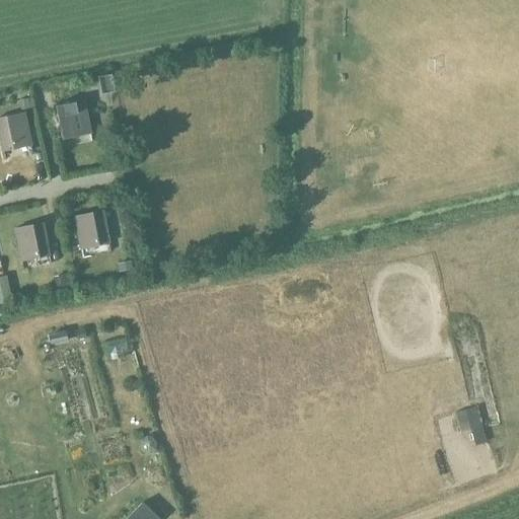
[(110,74),(97,77),(100,94),(115,92),(110,74)]
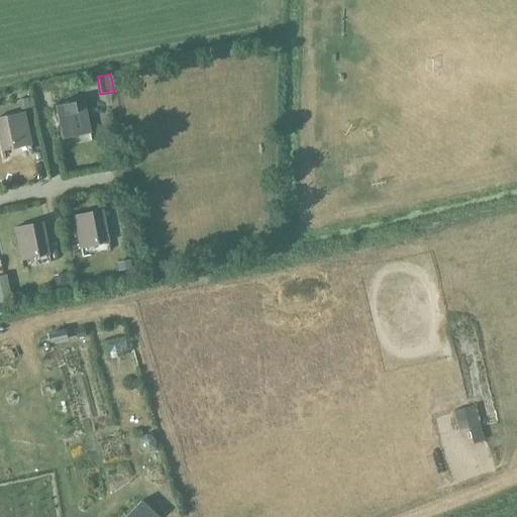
[(31,98),(18,101),(20,110),(32,107),(31,98)]
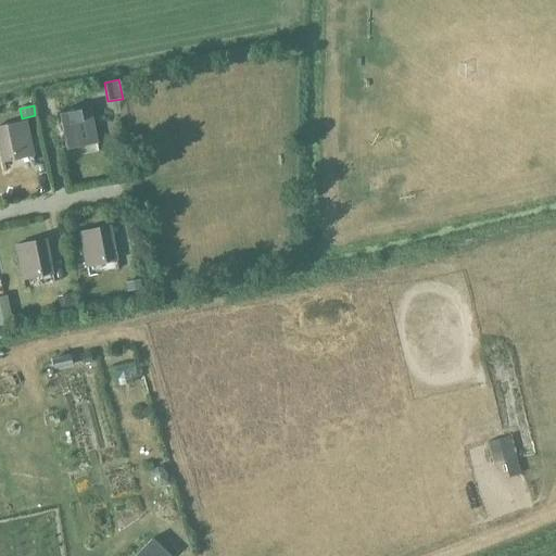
[(66,151),(98,144),(90,109),(59,115),(66,151)]
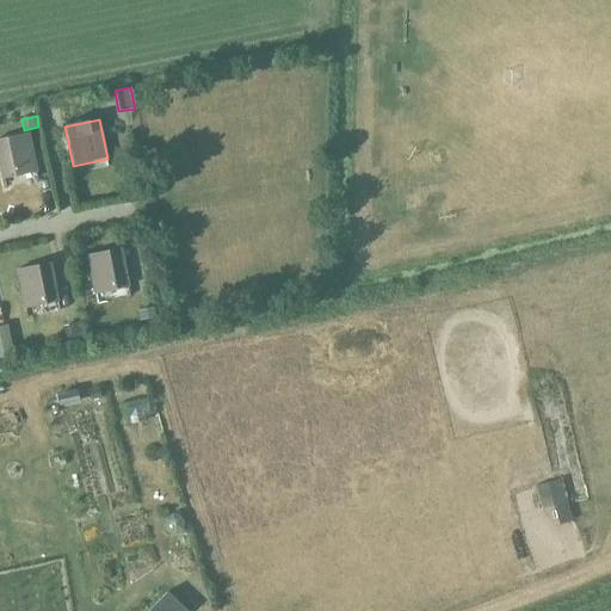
[(0,167),(2,181),(37,174),(29,134),(0,140),(0,167)]
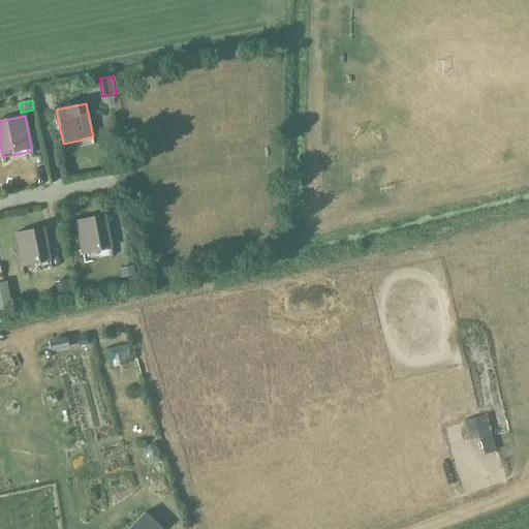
[(82,256),(112,250),(105,216),(75,222),(82,256)]
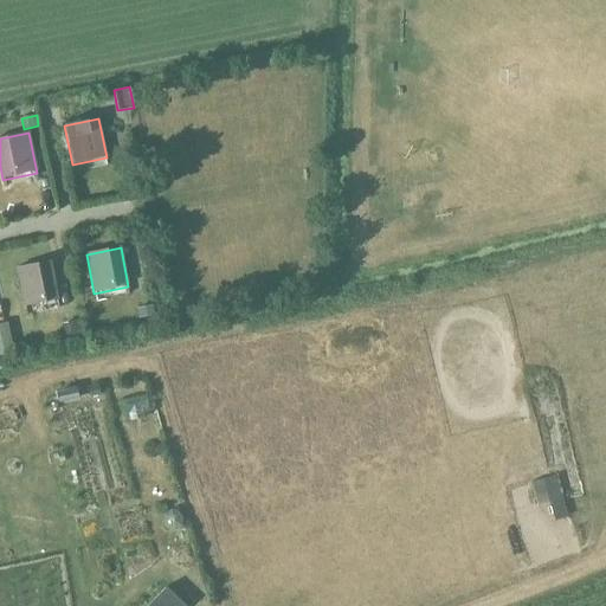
[(24,308),(58,301),(51,262),(17,269),(24,308)]
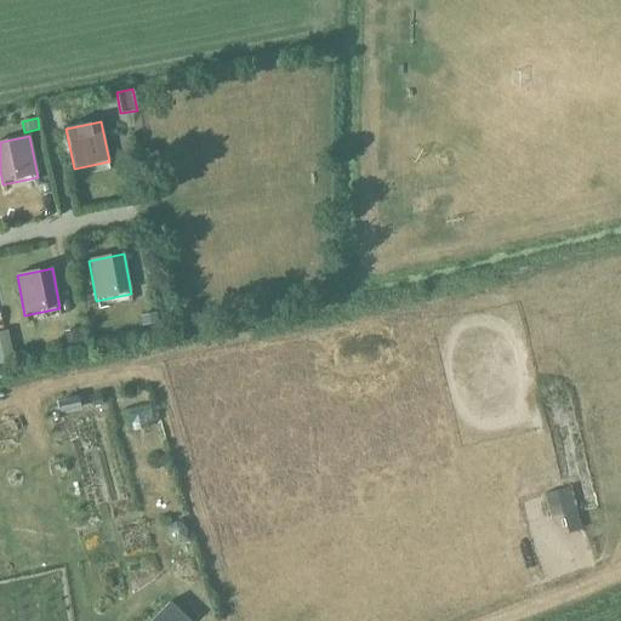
[(155,313),(141,317),(143,325),(158,323),(155,313)]
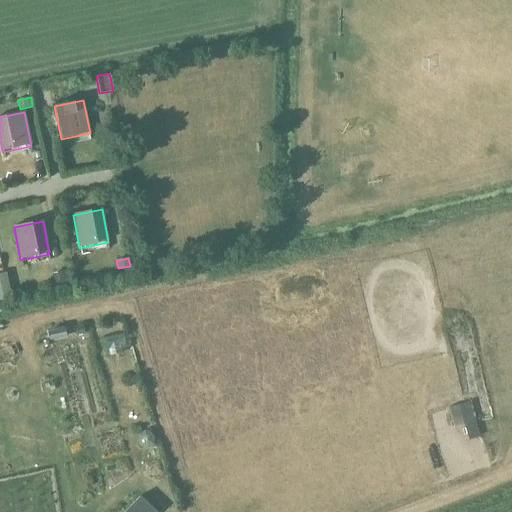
[(66,271),(53,273),(56,283),(68,281),(66,271)]
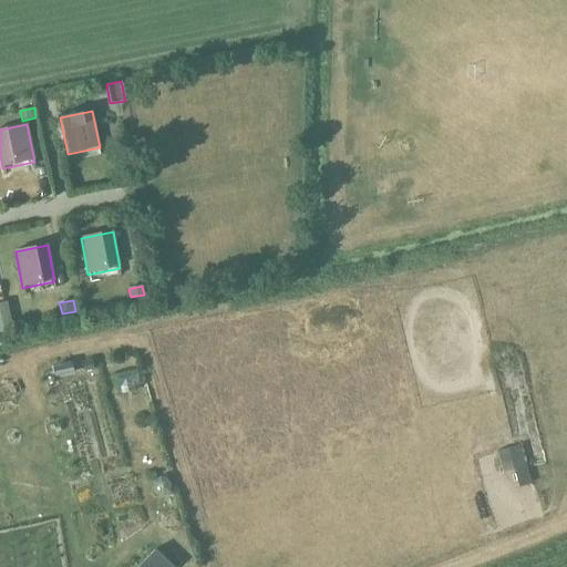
[(7,302),(0,303),(0,333),(12,331),(7,302)]
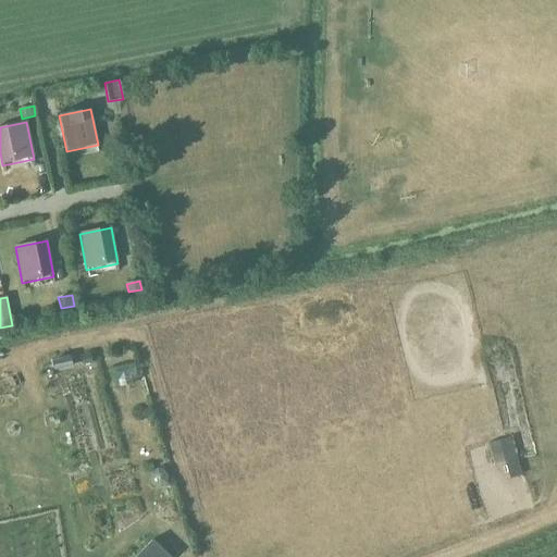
[(89,354),(82,355),(84,363),(91,362),(89,354)]
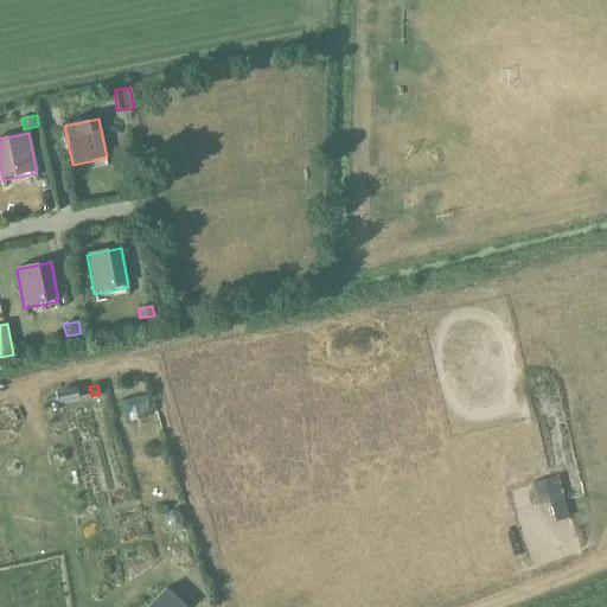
[(75,387),(56,391),(58,403),(77,398),(75,387)]
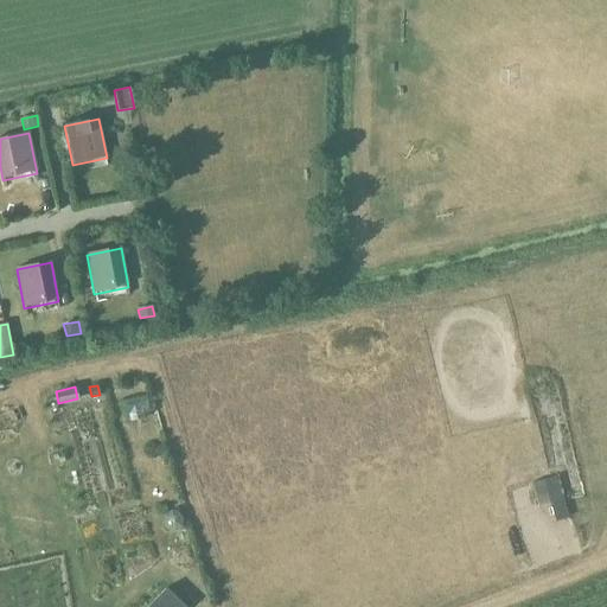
[(164,516),(163,524),(167,531),(176,532),(181,528),(184,519),(179,513),(171,511),(164,516)]
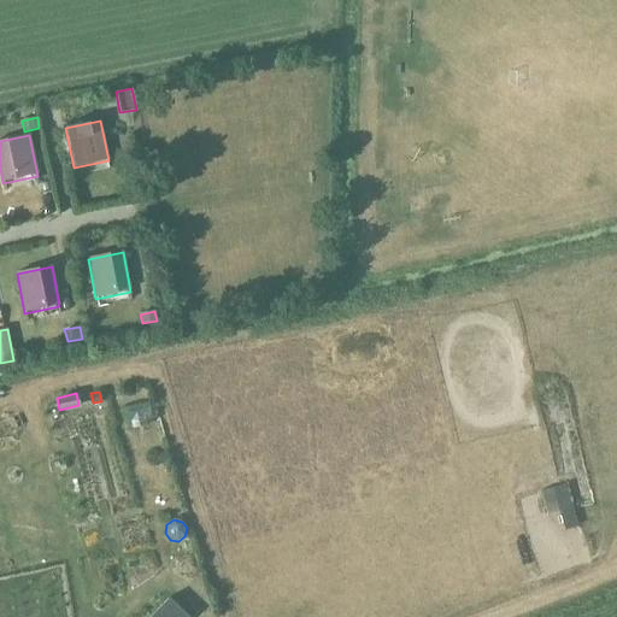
[(188,616),(169,598),(150,616),(188,616)]
